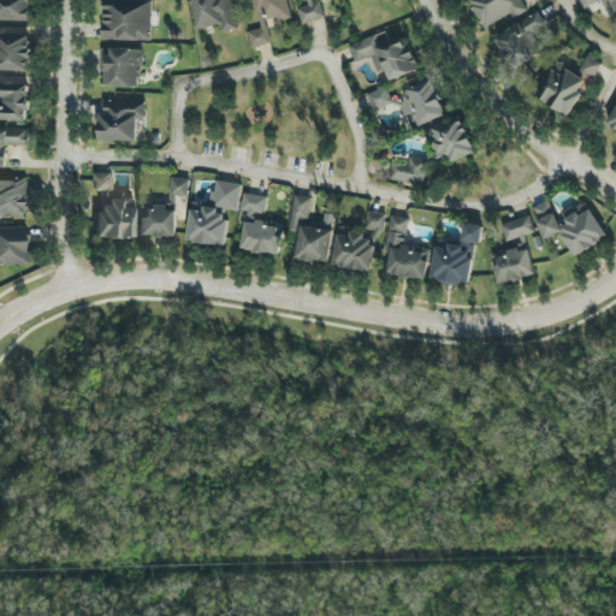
[(0,0),(0,21),(31,21),(30,0),(0,0)]
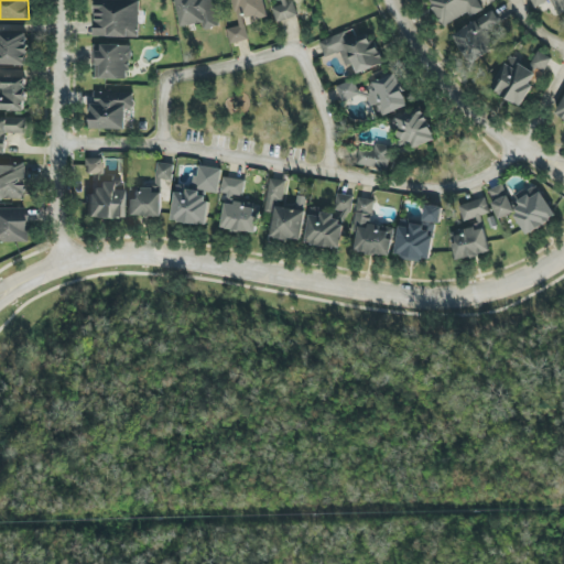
[(140,0),(126,0),(94,0),(94,36),(139,38),(140,0)]
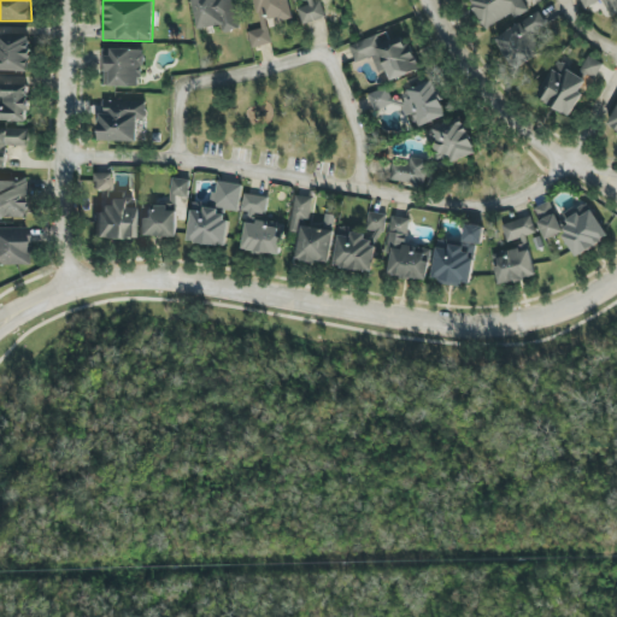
[(192,0),(200,30),(223,25),(224,34),(240,29),(233,0),(192,0)]
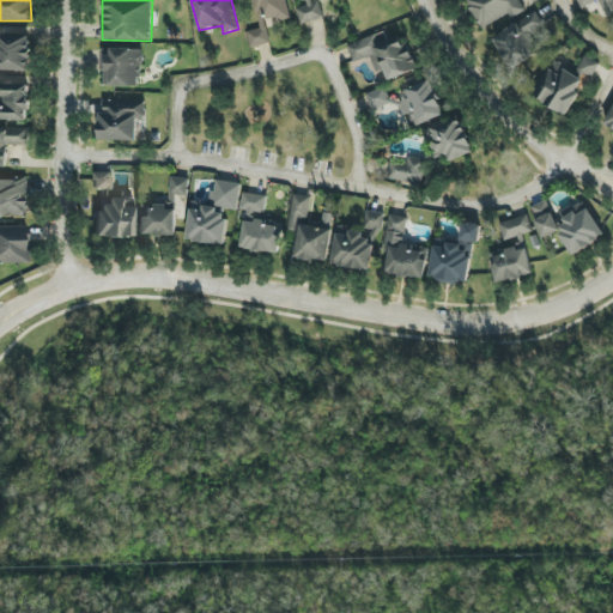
[(252,0),(259,29),(247,31),(250,48),(269,43),(266,26),(291,20),(286,0),(252,0)]
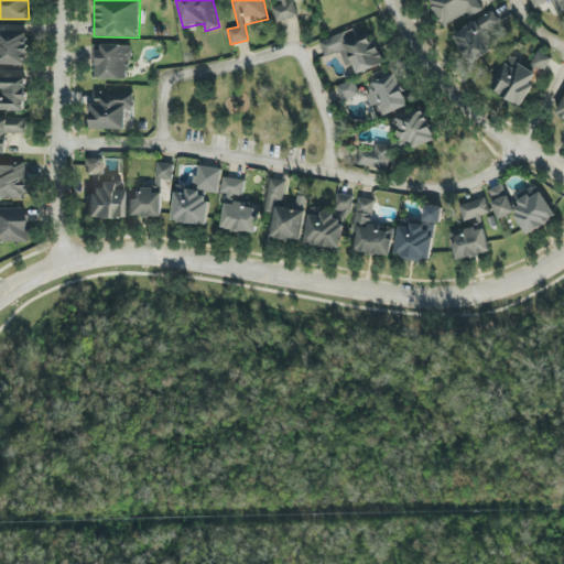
[(273,0),(275,6),(272,7),(277,22),(297,17),(292,0),(273,0)]
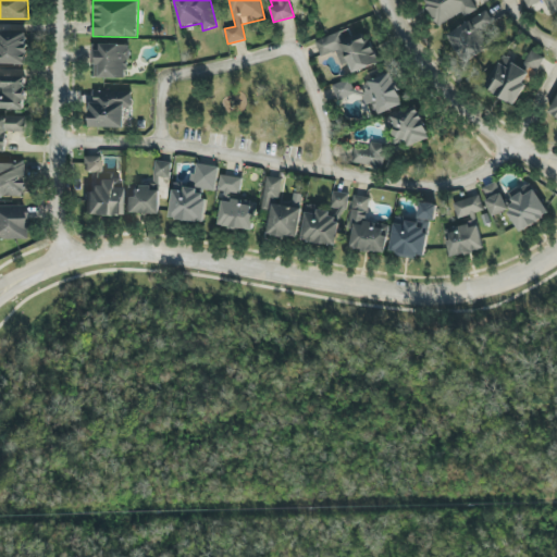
[(462,13),(465,16),(480,9),(474,0),(422,0),(437,26),(462,13)]
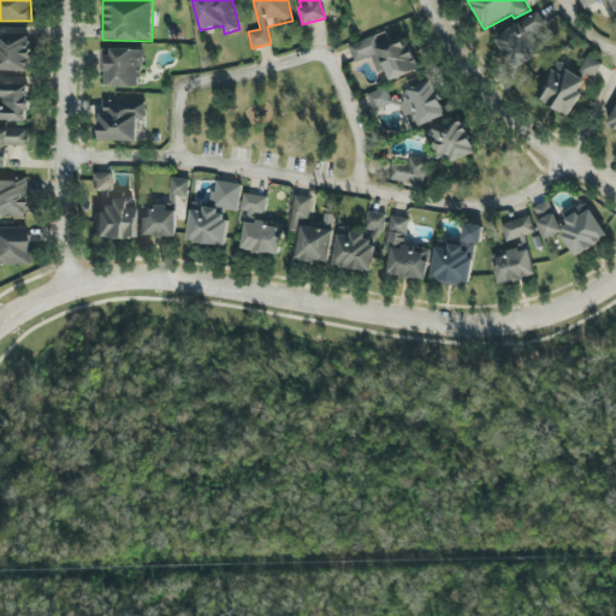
[(615,0),(579,0),(584,9),(602,0),(609,17),(615,12),(615,0)]
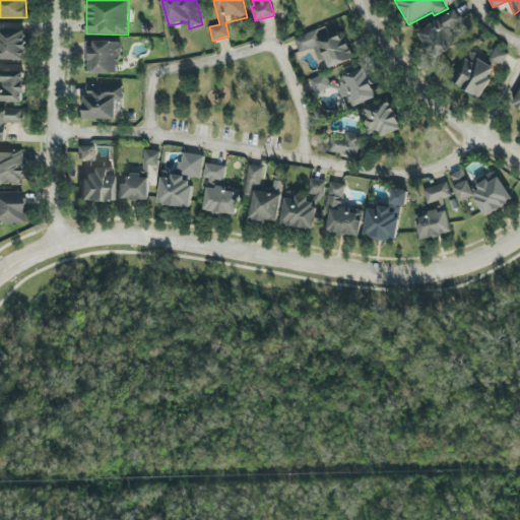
[(460,23),(452,11),(417,34),(435,60),(462,42),(453,28),(460,23)]
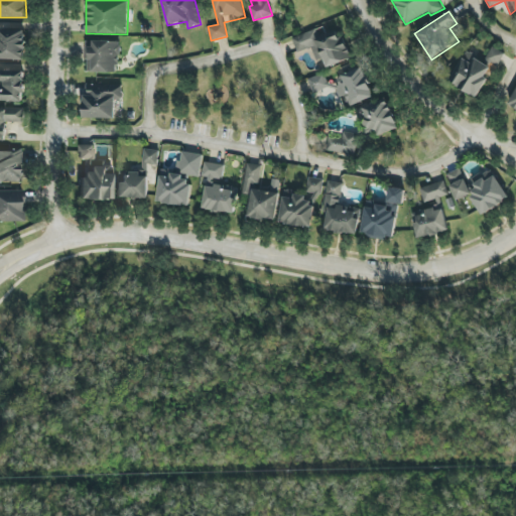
[(292,38),(297,52),(311,47),(316,60),(324,58),(327,68),(351,58),(343,35),(339,37),(334,24),(292,38)]
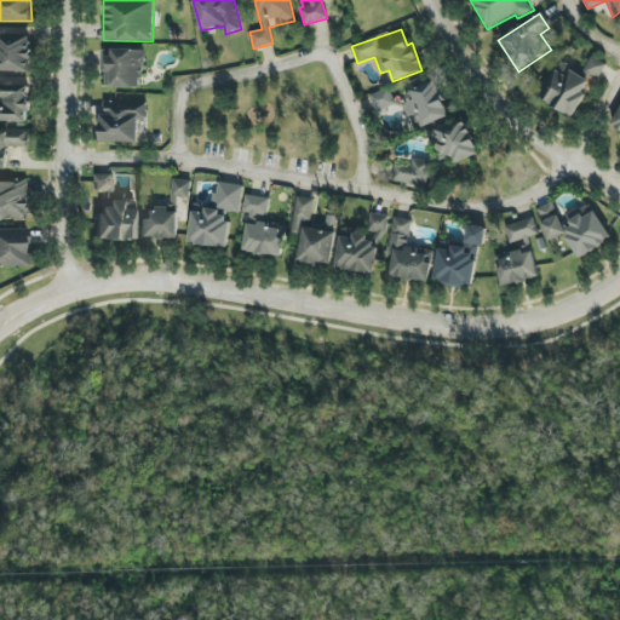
[(0,70),(30,73),(32,36),(0,34),(0,70)]
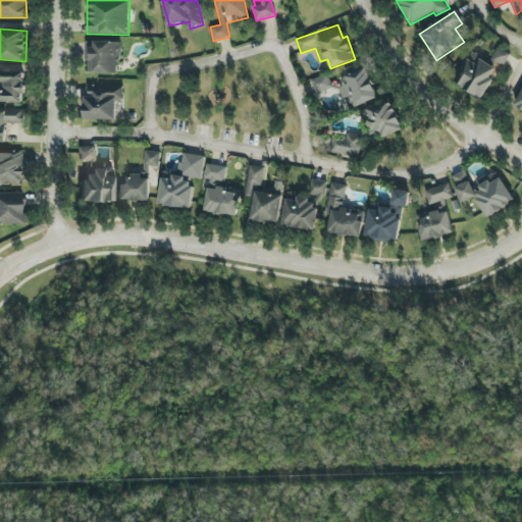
[(119,73),(120,43),(87,42),(86,72),(119,73)]
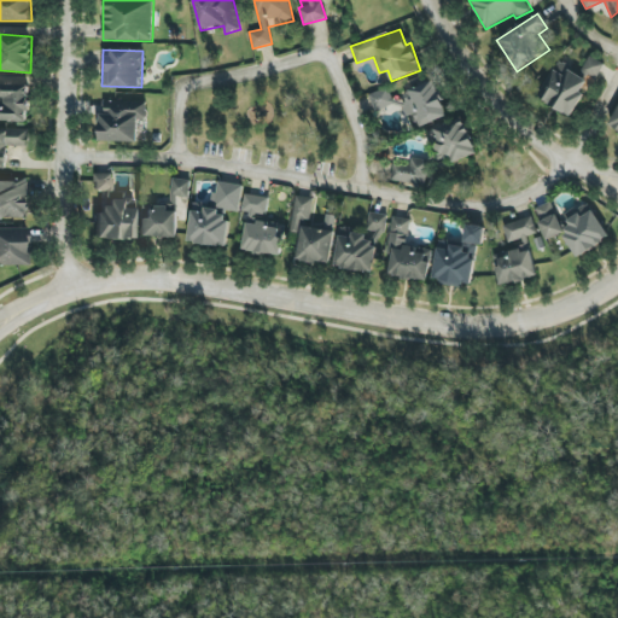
[(605,65),(589,56),(579,73),(595,81),(605,65)]
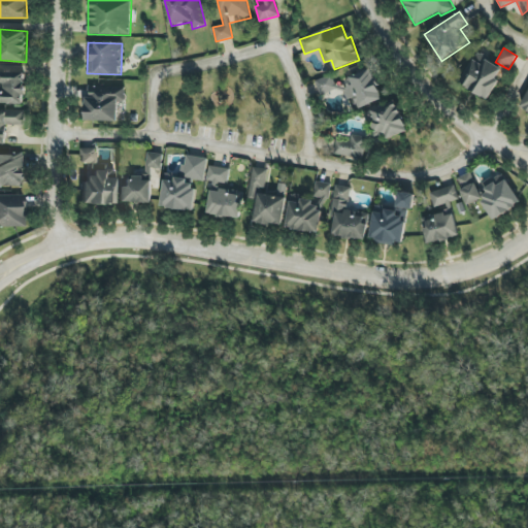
[(488,100),(500,79),(496,77),(502,68),(477,53),(459,83),(488,100)]
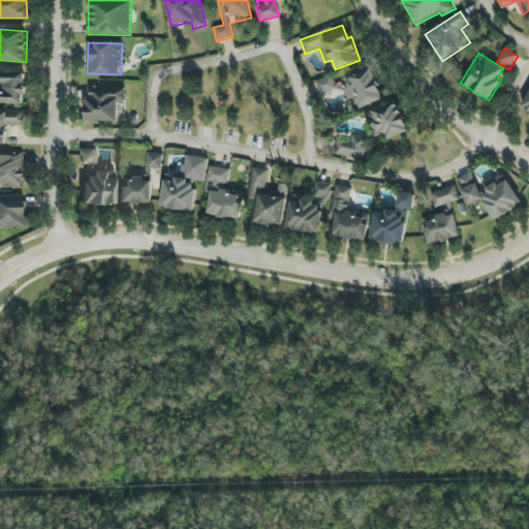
[(383,99),(373,69),(336,83),(333,75),(315,81),(320,96),(344,88),(351,111),(383,99)]
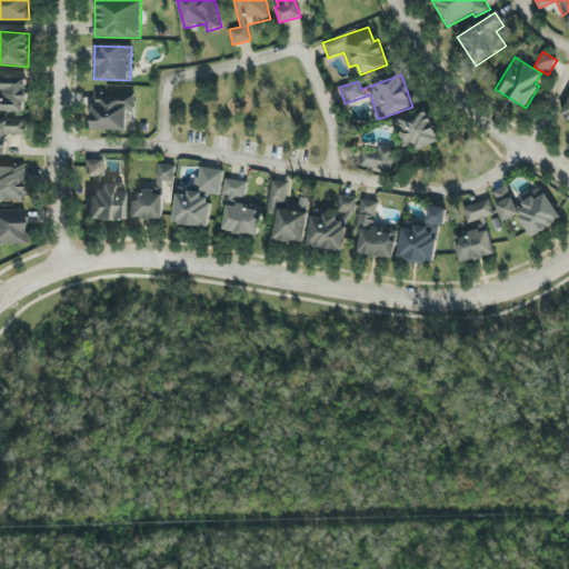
[(27,80),(0,79),(0,111),(26,112),(27,80)]
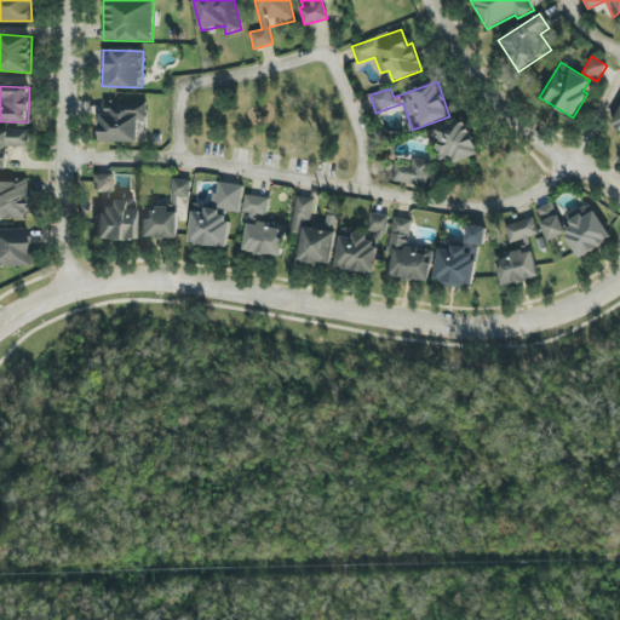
[(148,103),(103,102),(102,142),(139,143),(139,120),(147,120),(148,103)]
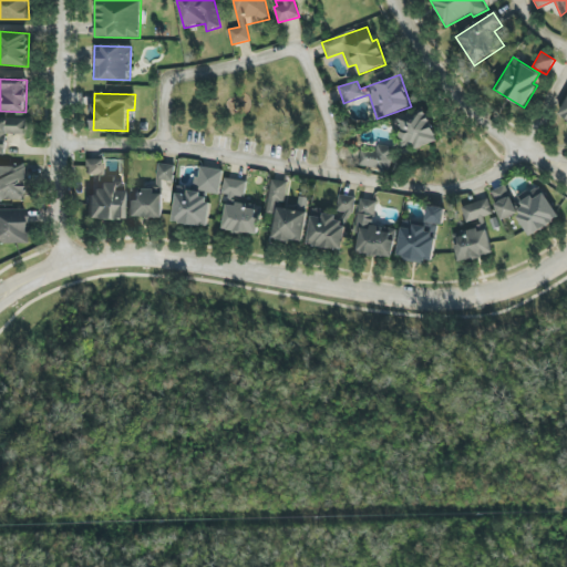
[(439,141),(425,109),(394,122),(403,144),(411,141),(415,150),(439,141)]
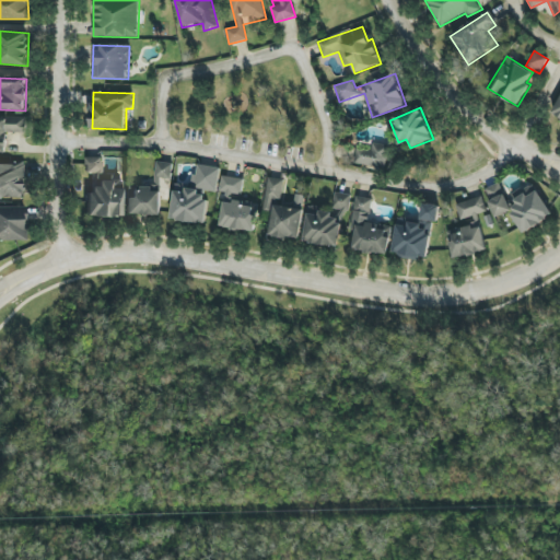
[(0,117),(0,152),(7,152),(7,132),(27,133),(27,118),(0,117)]
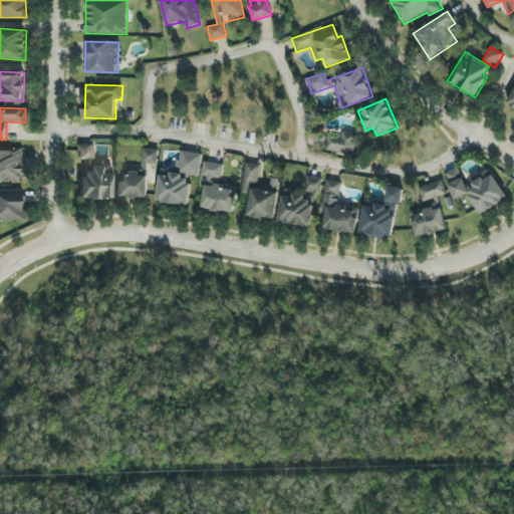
[(325,151),(353,154),(355,135),(327,132),(325,151)]
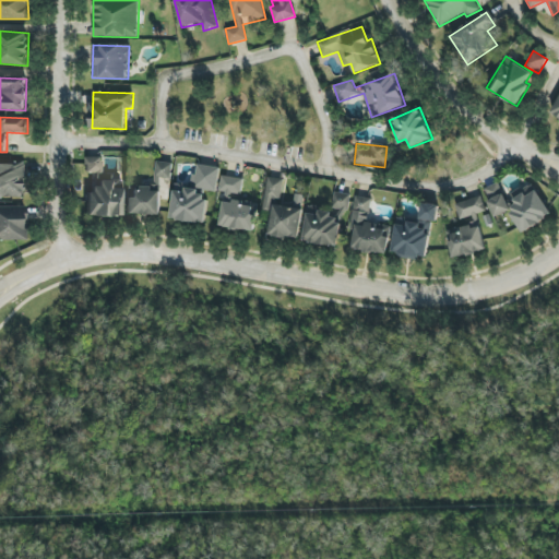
[(120,217),(121,174),(102,174),(102,157),(85,157),(85,174),(92,174),(92,192),(86,192),(86,217),(120,217)]
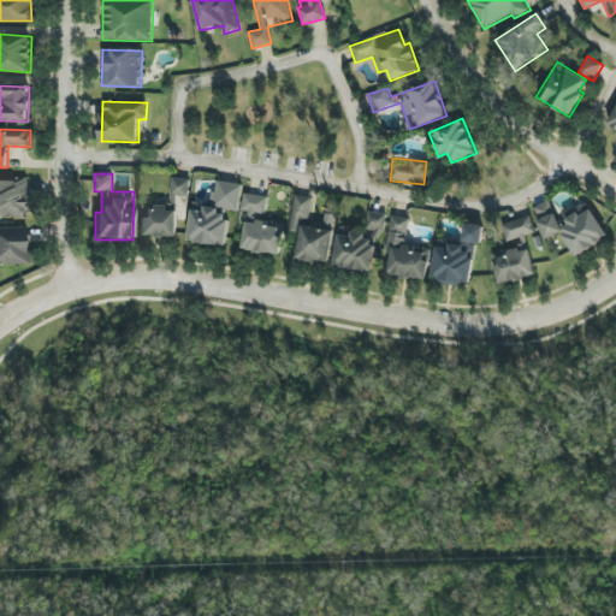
[(189,179),(172,178),(170,195),(188,197),(189,179)]
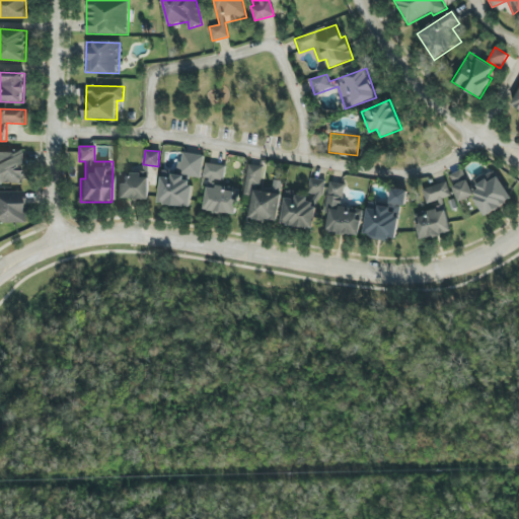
[(0,183),(21,183),(21,152),(0,151),(0,183)]
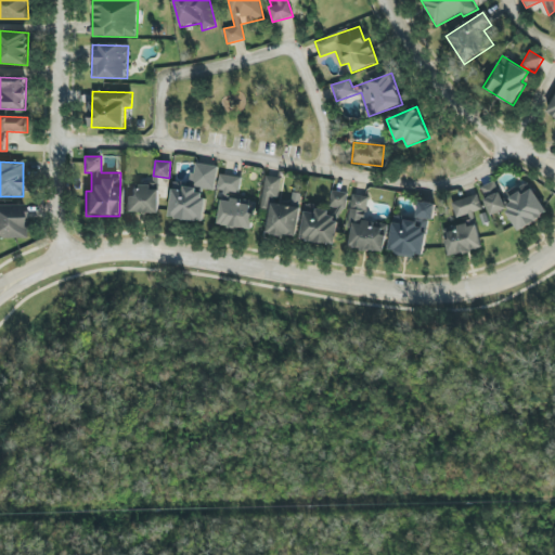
[(218,167),(194,164),(191,183),(175,181),(169,217),(202,222),(206,191),(215,192),(218,167)]
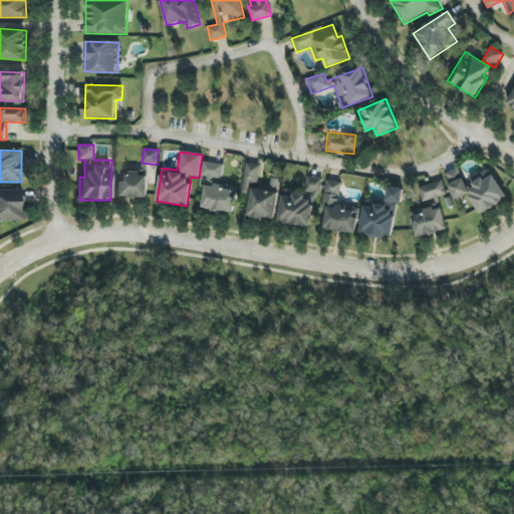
[(202,177),(222,179),(224,164),(204,162),(202,177)]
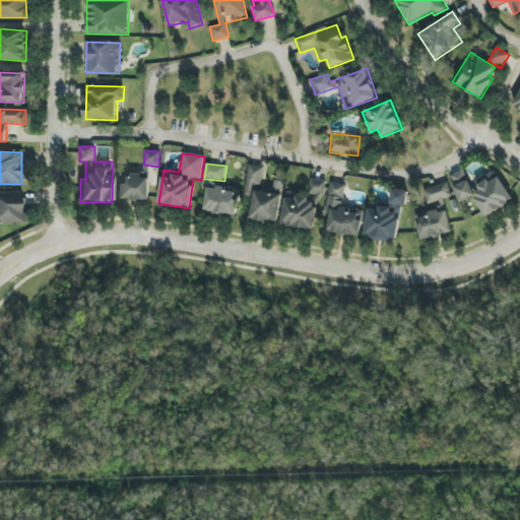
[(262,190),(263,166),(247,166),(246,197),(253,197),(254,190),(262,190)]
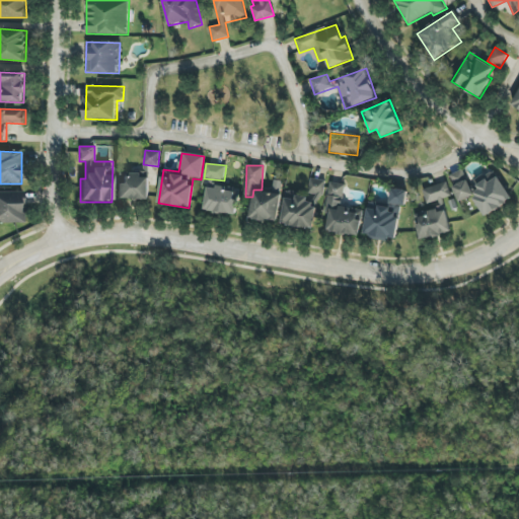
[(448,176),(460,202),(474,196),(462,169),(448,176)]
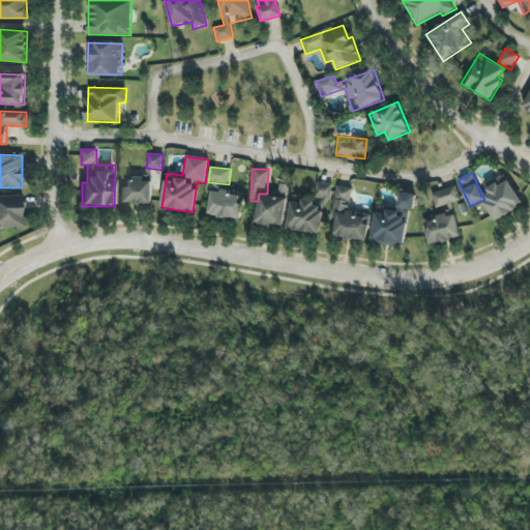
[(524,204),(504,173),(480,187),(487,199),(482,201),(496,222),(524,204)]
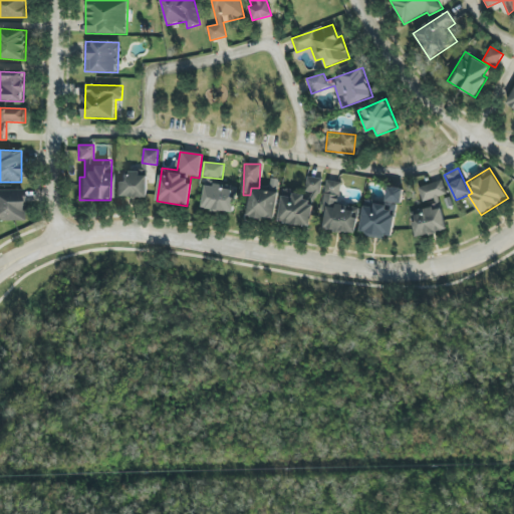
[(115,198),(145,199),(146,172),(116,172),(115,198)]
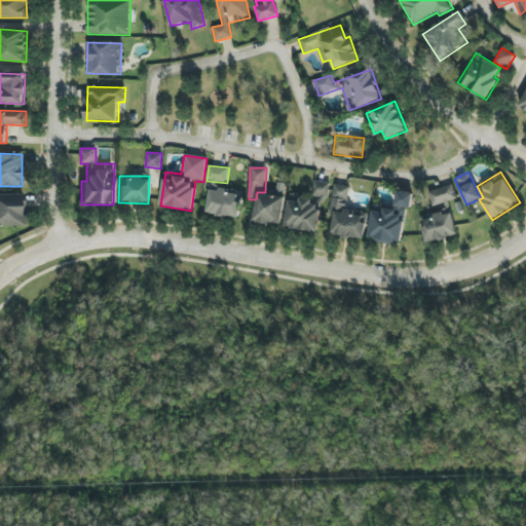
[(311,195),(327,198),(330,184),(314,181),(311,195)]
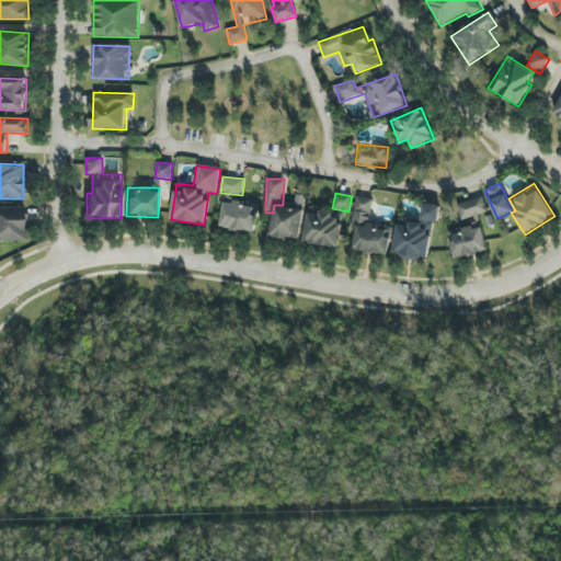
[(373,199),(356,197),(353,221),(357,222),(354,251),(389,254),(391,226),(370,224),(373,199)]
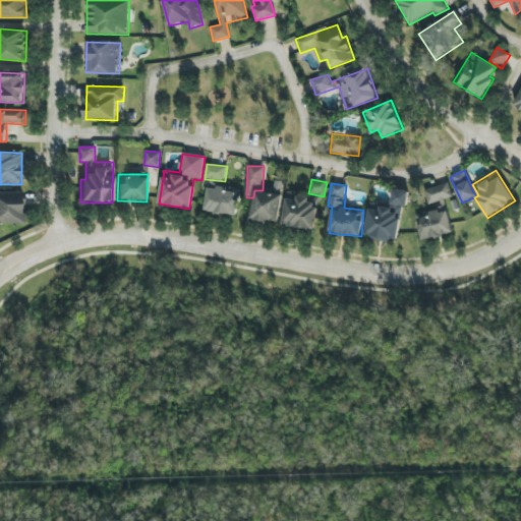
[(423,190),(428,205),(440,201),(442,208),(428,212),(429,216),(420,219),(422,225),(417,227),(422,242),(454,232),(444,199),(453,196),(449,183),(423,190)]
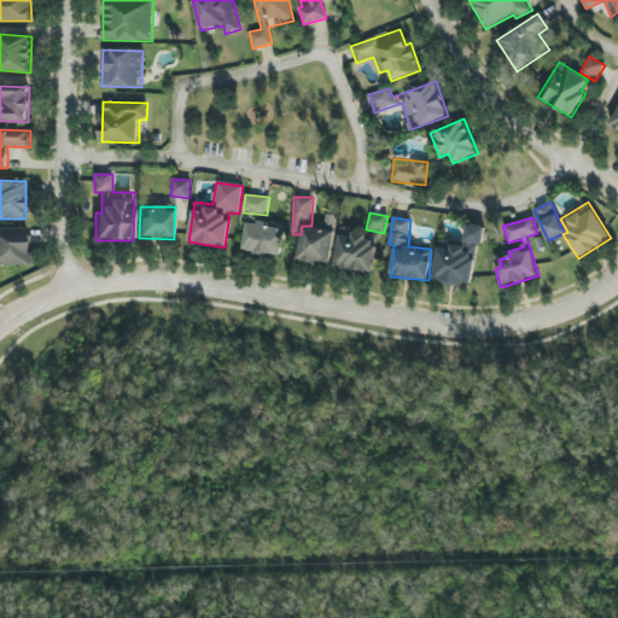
[(246,221),(244,252),(281,256),(284,225),(246,221)]
